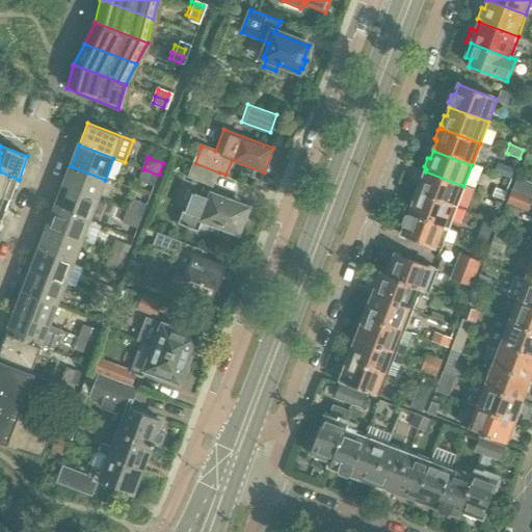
[(193,162),(187,178),(213,188),(219,173),(195,163),(193,162)]
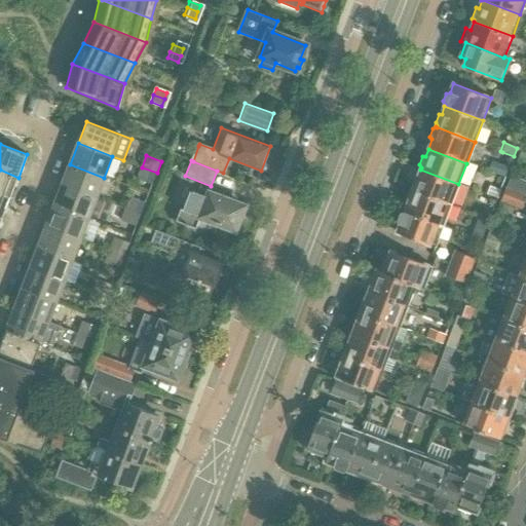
[(495,174),(505,178),(510,167),(492,160),(488,171),(495,174)]
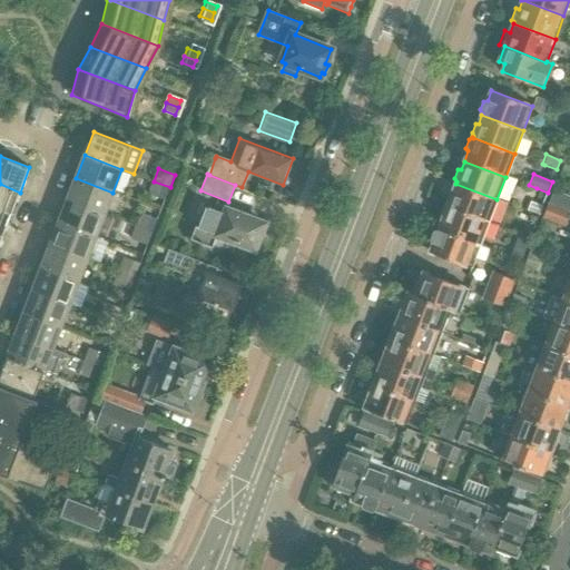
[(76,178),(67,200),(105,215),(112,193),(76,178)]
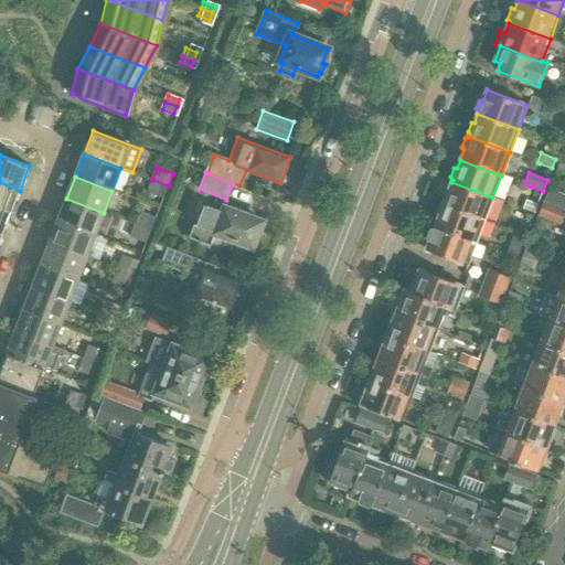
[(169,185),(152,180),(147,192),(163,199),(169,185)]
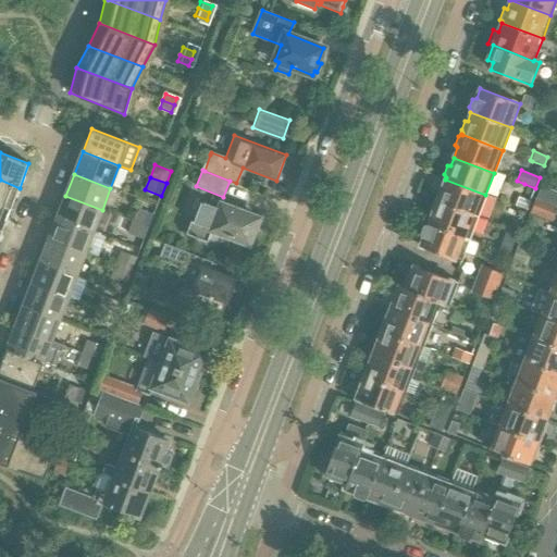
[(0,180),(0,205),(11,210),(20,188),(0,180)]
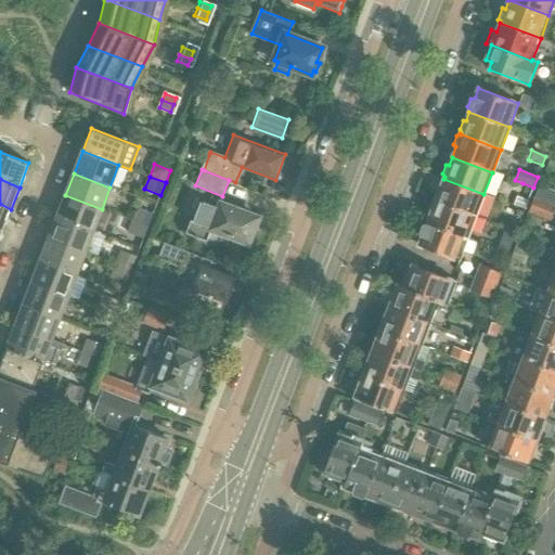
[(434,199),(435,201),(476,216),(483,194),(443,179),(440,188),(437,188),(434,196),(436,199),(434,199)]
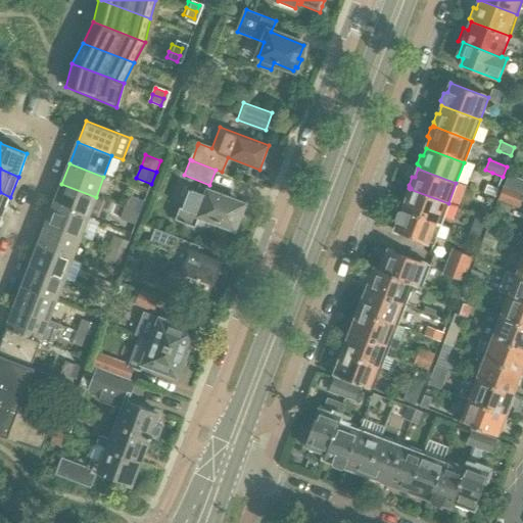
[(522,181),(509,176),(504,188),(522,195),(522,181)]
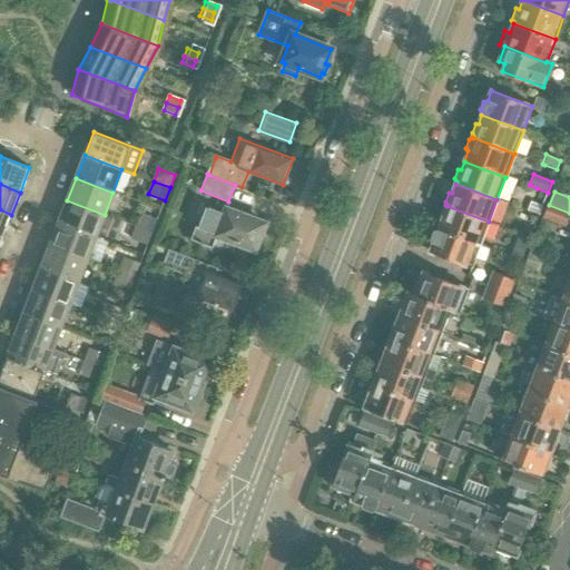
[(67,200),(59,222),(96,237),(105,215),(67,200)]
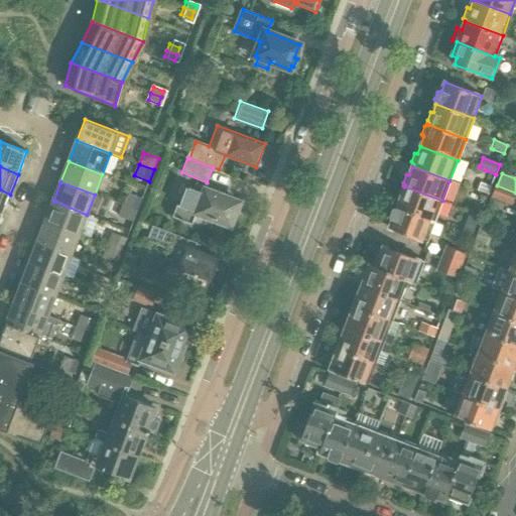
[(478,190),(488,195),(491,185),(481,181),(478,190)]
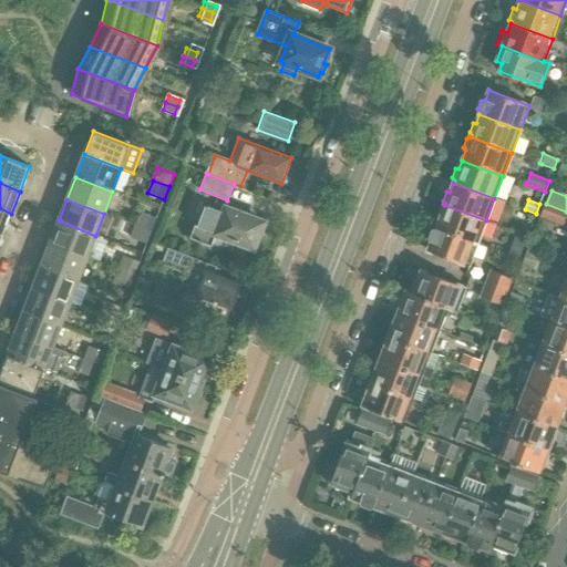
[(189,238),(210,246),(214,237),(227,243),(228,238),(253,248),(254,245),(258,245),(261,237),(258,233),(263,222),(215,204),(213,208),(205,205),(197,226),(194,225),(189,238)]
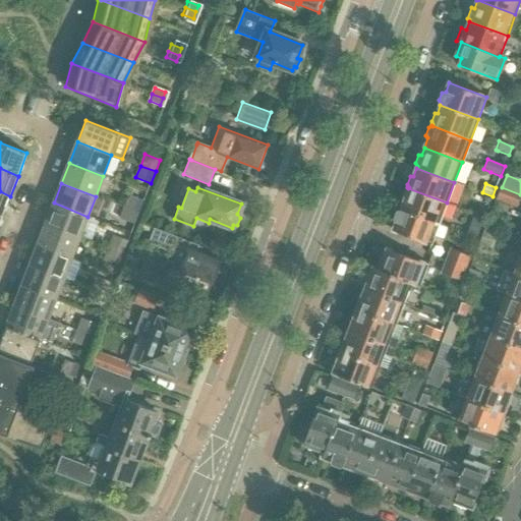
[(520,196),(520,194),(502,187),(501,188),(500,188),(497,198),(517,207),(520,196)]
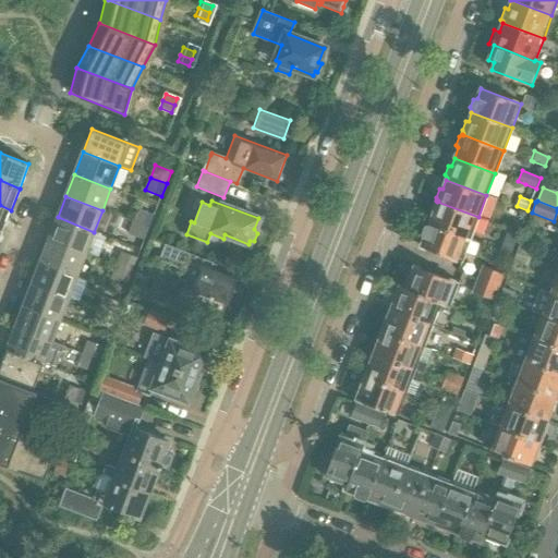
[(433,215),(429,225),(470,240),(478,217),(437,202),(437,203),(434,204),(431,213),(433,215)]
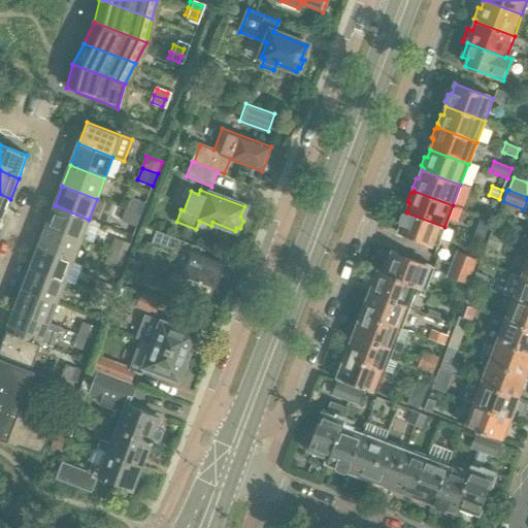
[(0,194),(0,219),(2,220),(10,199),(0,194)]
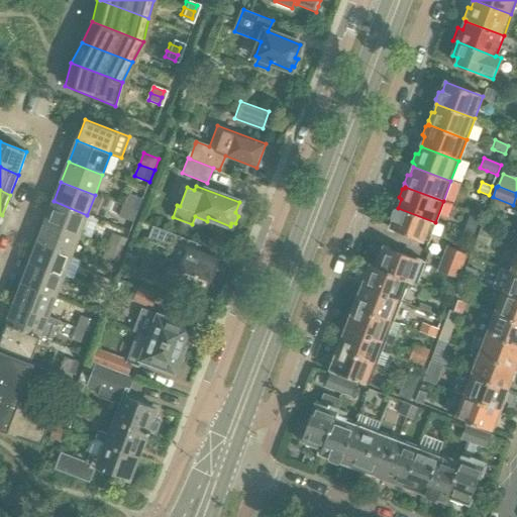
[(127,193),(123,205),(138,211),(143,199),(127,193)]
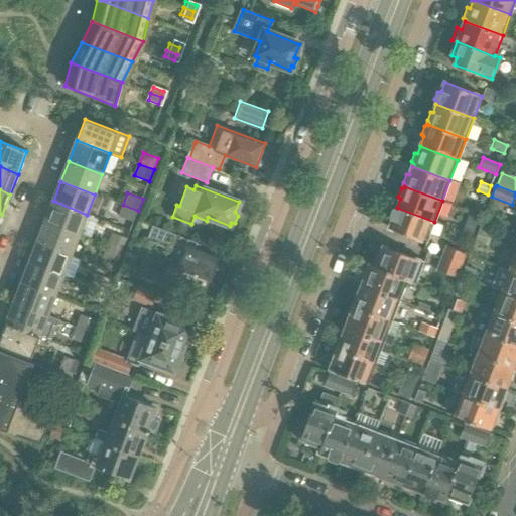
[(482,209),(485,203),(476,199),(470,211),(480,215),(482,209)]
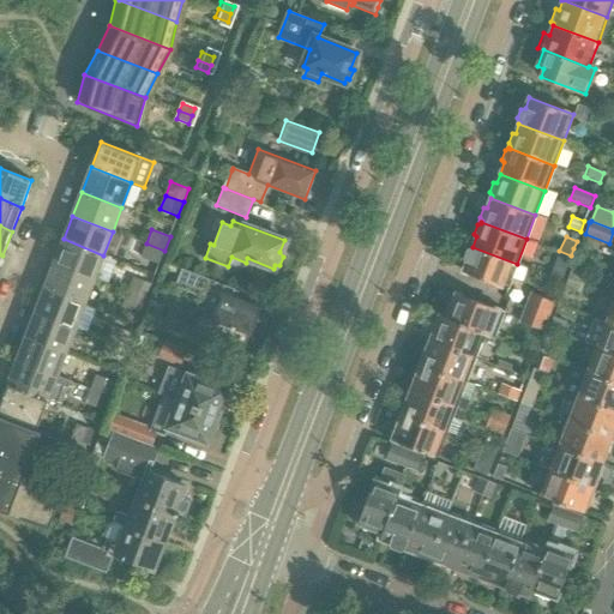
[(64,239),(54,264),(94,280),(103,256),(64,239)]
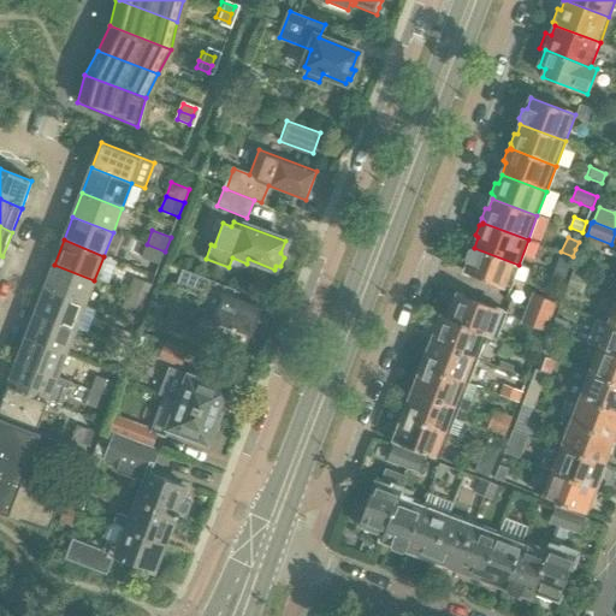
[(165,252),(147,244),(141,258),(159,265),(165,252)]
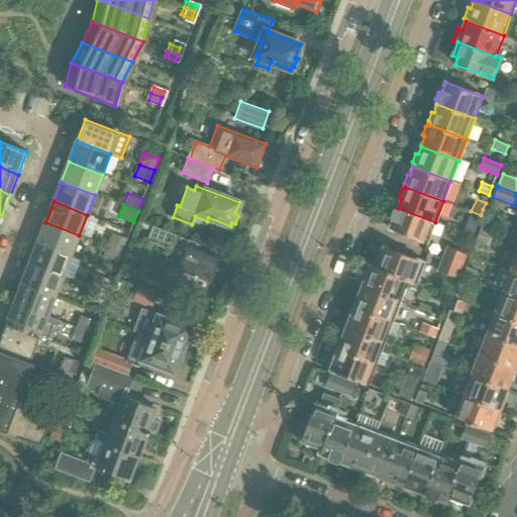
[(435,222),(398,208),(397,209),(394,209),(391,217),(393,220),(390,228),(427,242),(435,222)]
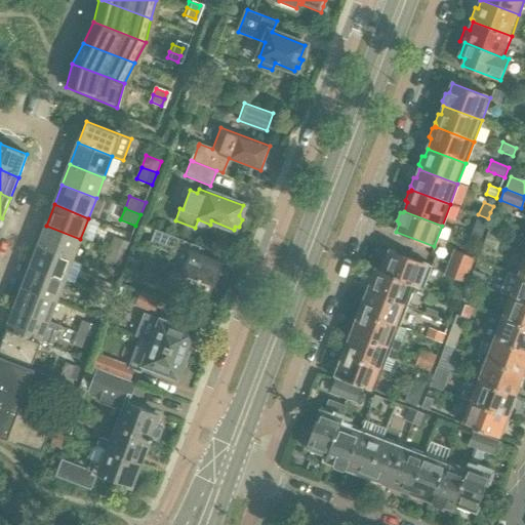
[(46,226),(38,247),(72,260),(73,257),(78,259),(84,257),(86,254),(87,248),(84,244),(79,242),(80,239),(46,226)]
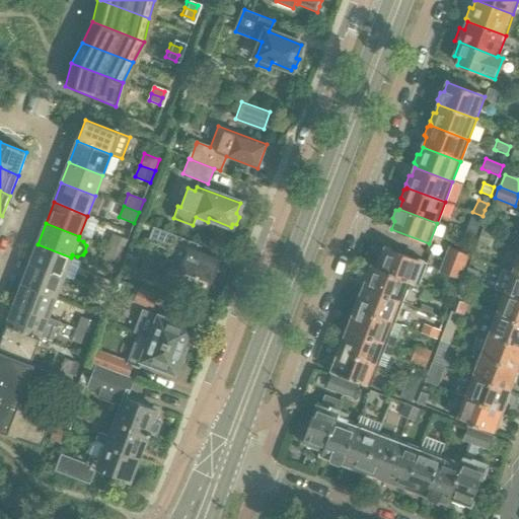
[(477,229),(467,225),(464,233),(474,237),(477,229)]
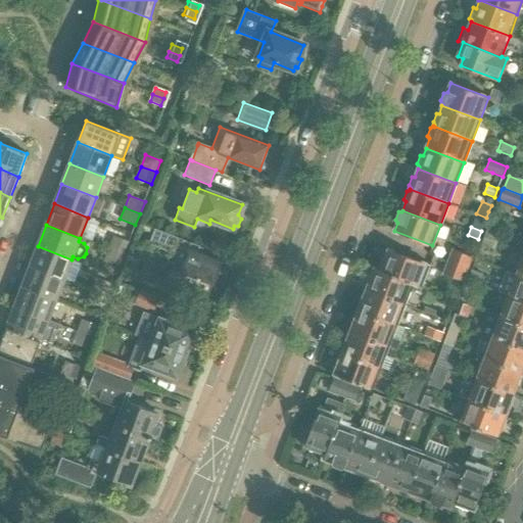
[(180,273),(196,279),(199,281),(199,280),(214,286),(223,262),(201,252),(202,247),(153,229),(147,244),(186,258),(180,273)]
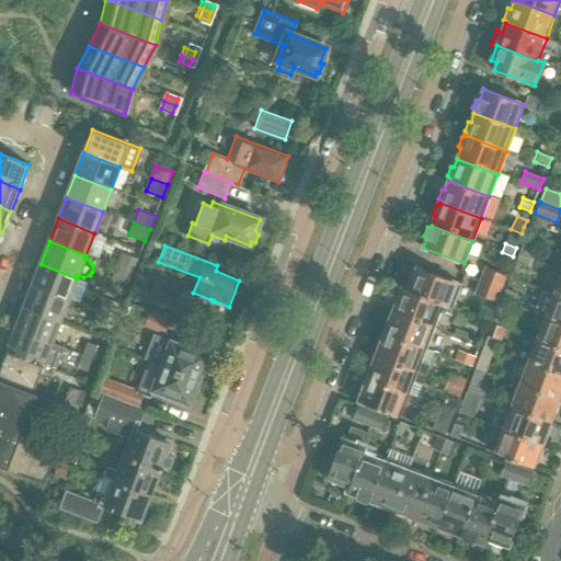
[(519,256),(533,261),(536,253),(522,248),(521,251),(519,256)]
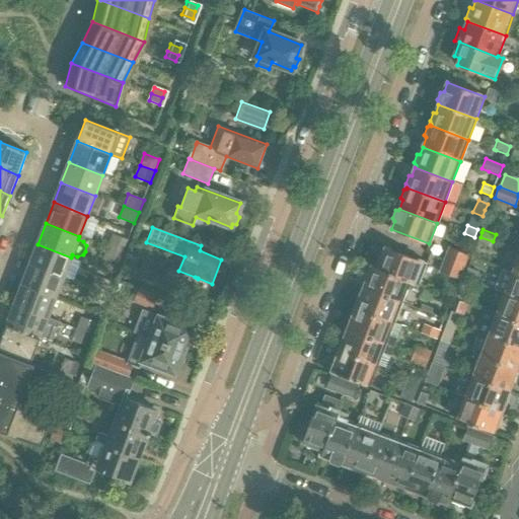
[(113,234),(107,246),(124,252),(128,240),(113,234)]
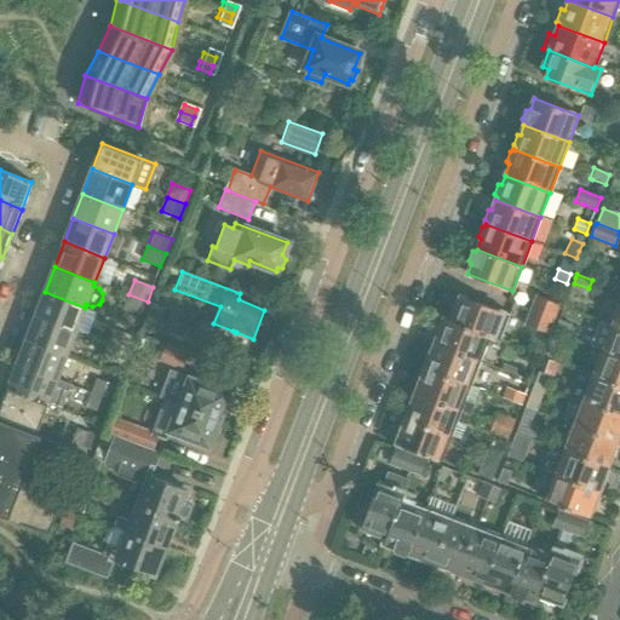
[(45,292),(35,315),(76,331),(85,308),(45,292)]
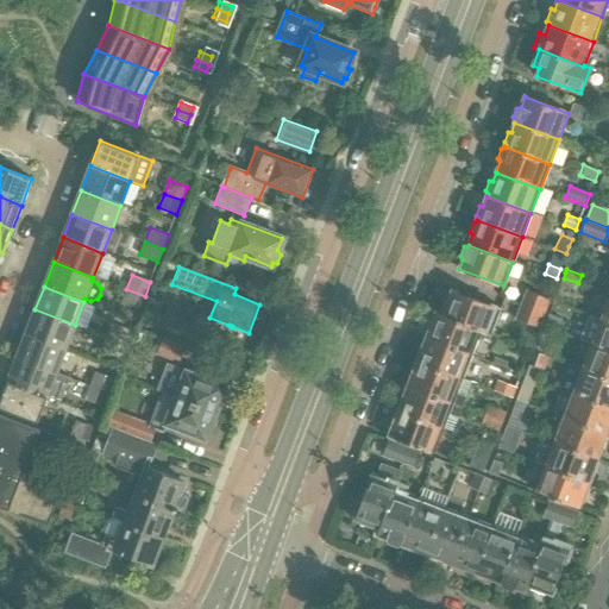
[(145,296),(126,289),(121,303),(139,309),(145,296)]
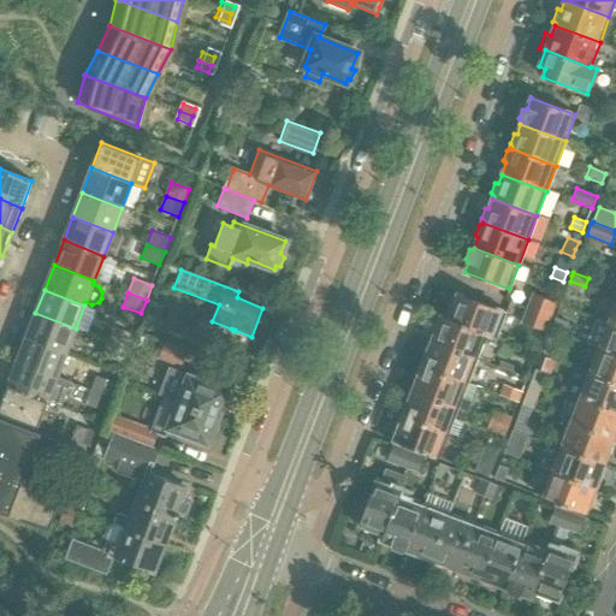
[(526,308),(527,308),(550,317),(558,296),(549,292),(546,298),(533,294),(532,296),(531,295),(526,308)]
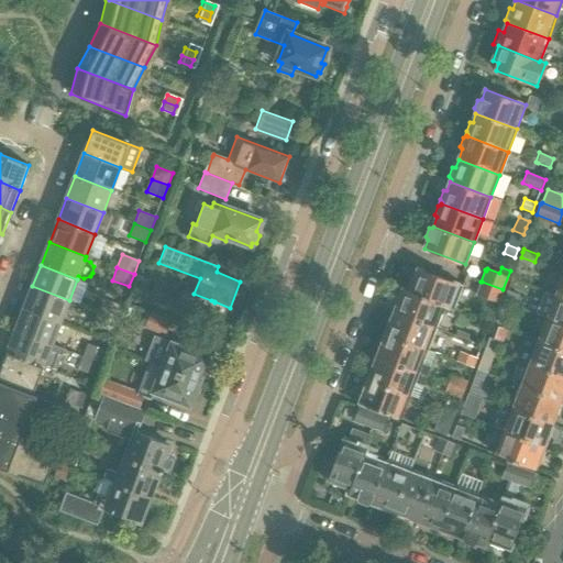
[(404,289),(404,290),(444,306),(453,309),(463,286),(419,268),(417,275),(412,273),(406,289),(404,289)]
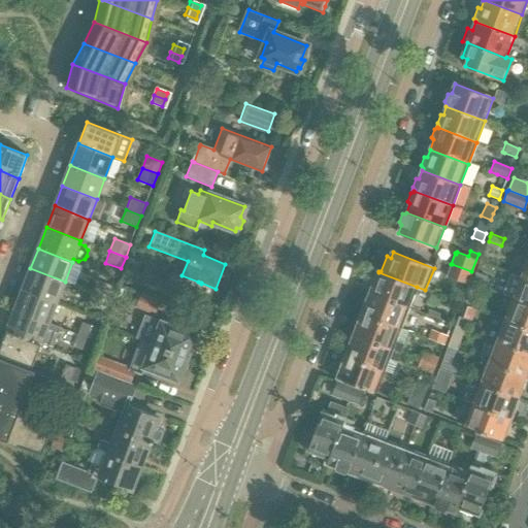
[(527,256),(526,255),(518,276),(527,281),(527,256)]
